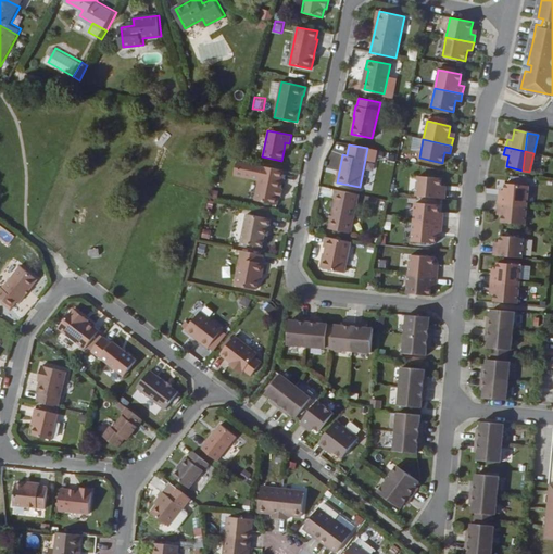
[(279,189),(284,171),(262,166),(255,201),(276,205),(277,198),(279,189)]
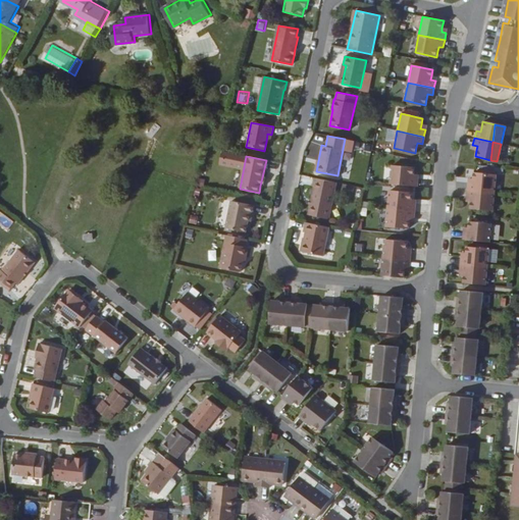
[(416,186),(416,178),(412,178),(412,174),(413,168),(391,165),(388,184),(416,186)]
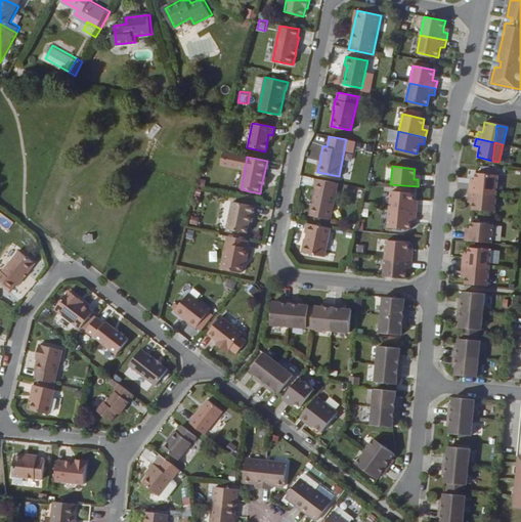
[(488,192),(490,175),(475,173),(474,180),(474,183),(469,183),(468,190),(488,192)]
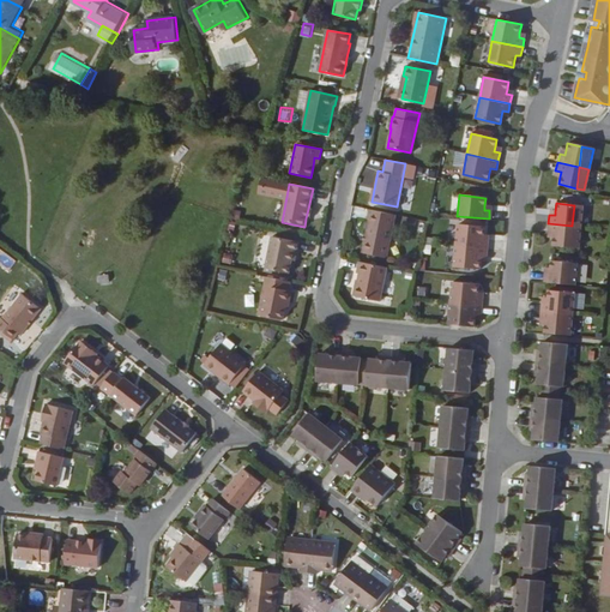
[(386,256),(394,214),(368,209),(366,219),(367,219),(361,251),(386,256)]
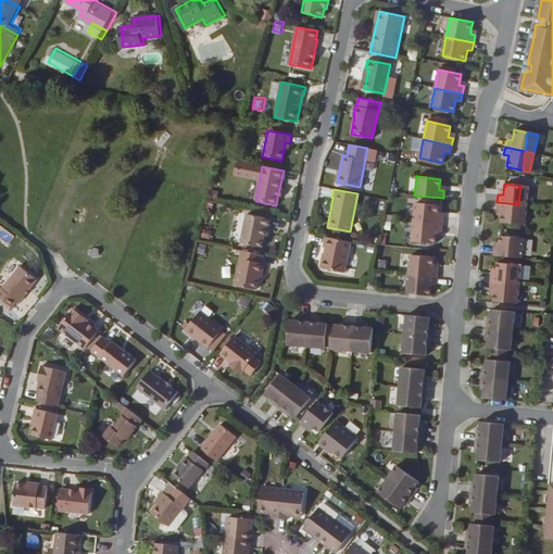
[(436,216),(437,212),(437,204),(414,202),(412,222),(440,224),(441,216),(436,216)]
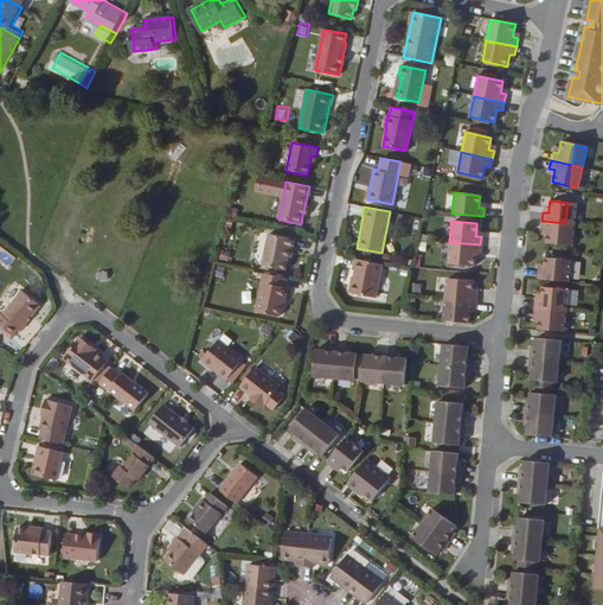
[(563,244),(565,223),(541,221),(540,230),(546,229),(546,235),(545,242),(563,244)]
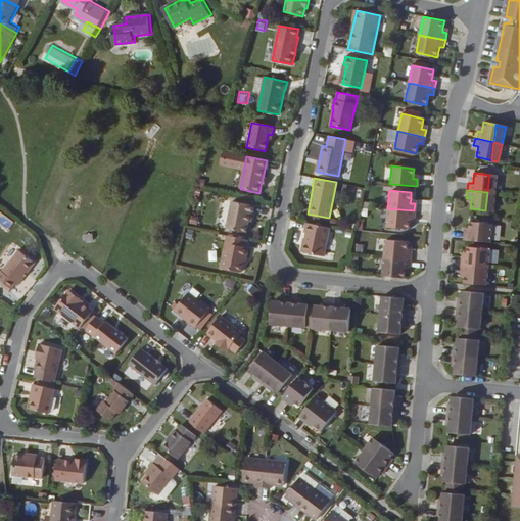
[(492,210),(493,193),(487,192),(485,210),(492,210)]
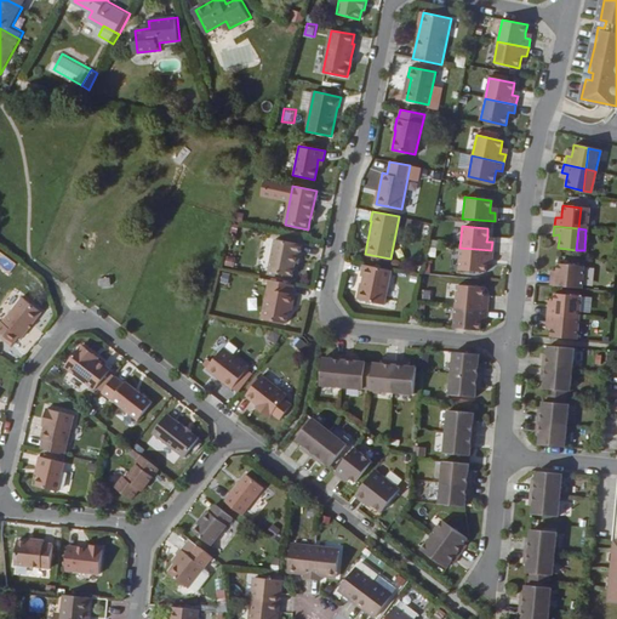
[(293,263),(296,254),(300,255),(301,245),(274,239),(267,272),(291,277),(293,263)]
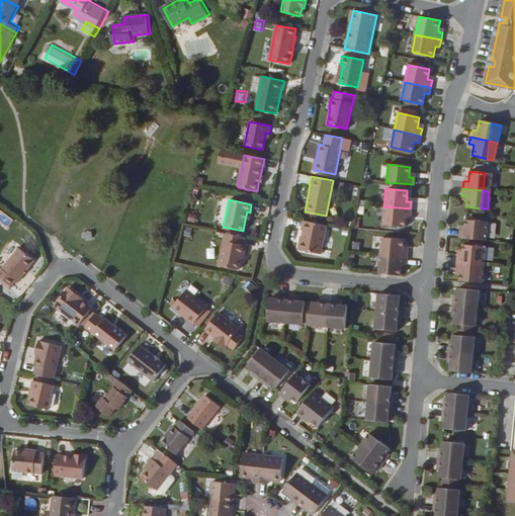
[(404,227),(404,220),(405,216),(409,217),(410,208),(383,206),(381,224),(404,227)]
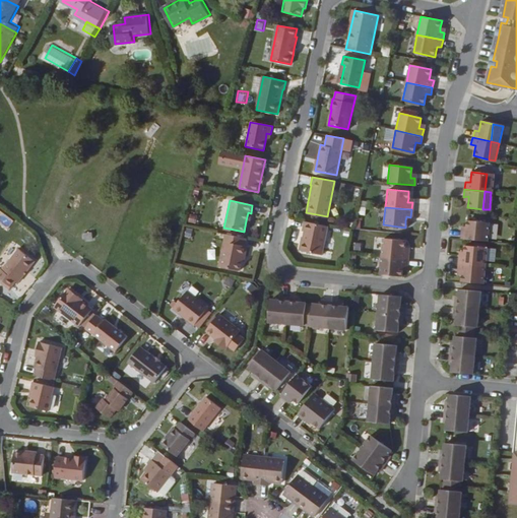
[(321,254),(327,225),(304,220),(302,231),(304,231),(302,240),(301,240),(299,249),(321,254)]
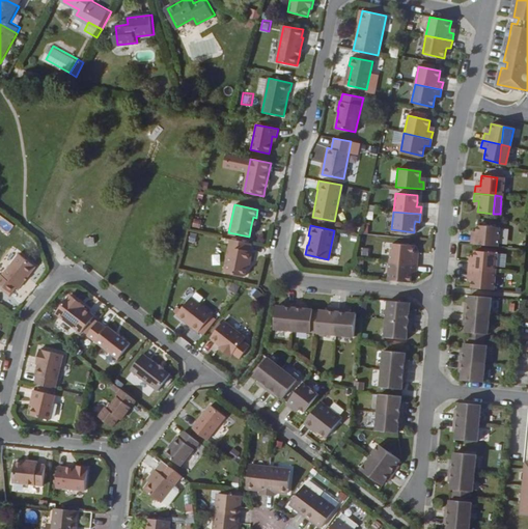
[(490,246),(492,227),(476,226),(475,232),(475,237),(470,237),(469,244),(490,246)]
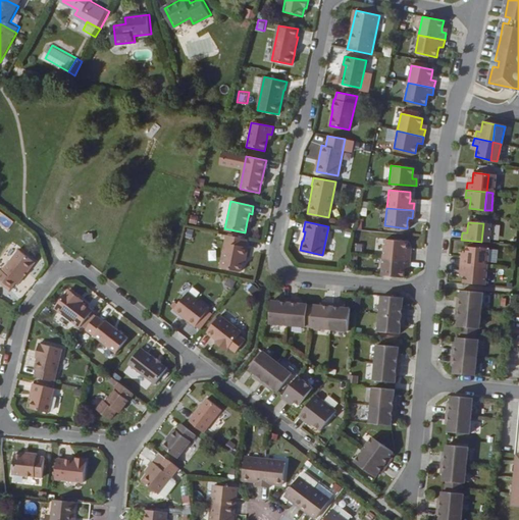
[(487,242),(489,224),(483,223),(481,242),(487,242)]
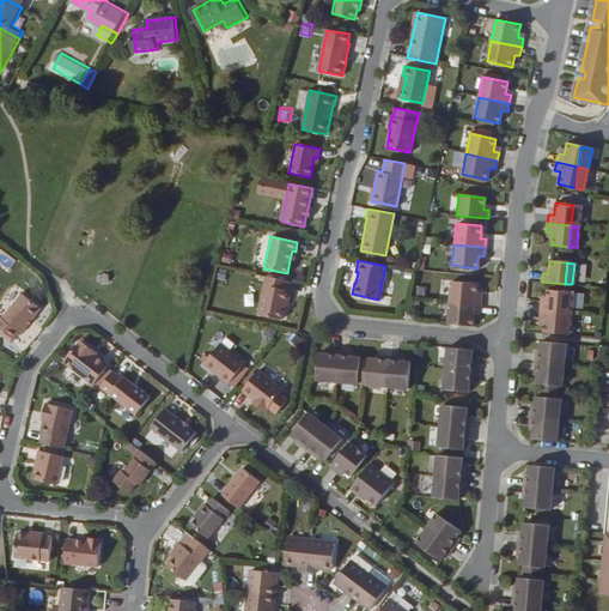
[(287,301),(290,291),(286,290),(288,282),(265,277),(256,314),(280,319),(282,309),(284,301),(287,301)]
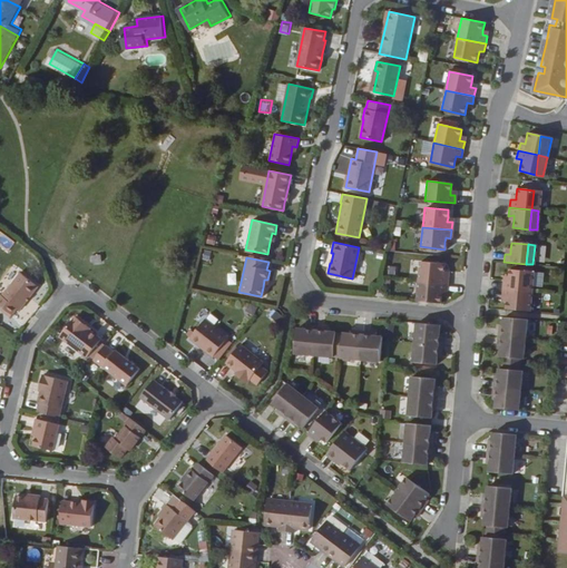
[(441,274),(442,270),(442,263),(419,261),(417,280),(446,283),(447,275),(441,274)]
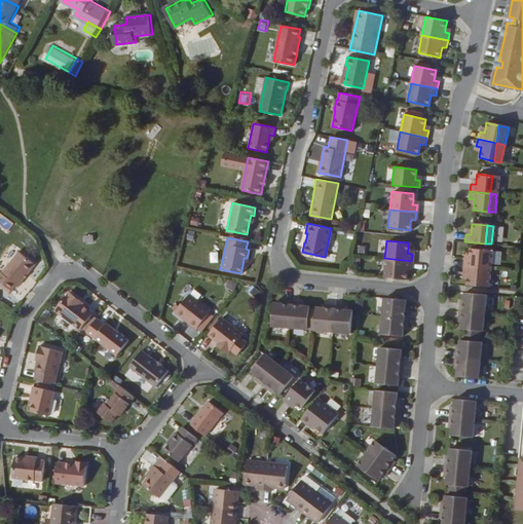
[(369,252),(370,245),(362,242),(360,251),(369,252)]
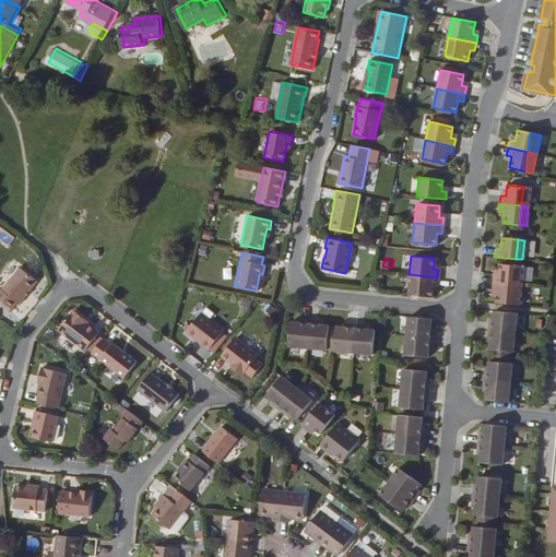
[(512,284),(515,264),(498,263),(498,270),(497,274),(492,274),(492,282),(512,284)]
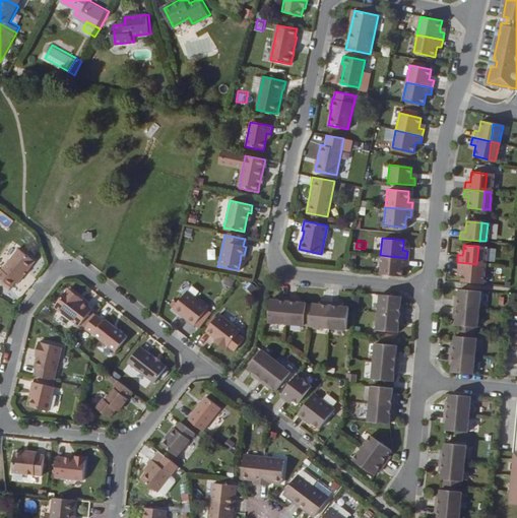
[(22,281),(37,262),(39,259),(21,246),(5,267),(0,272),(0,273),(14,285),(19,279),(22,281)]
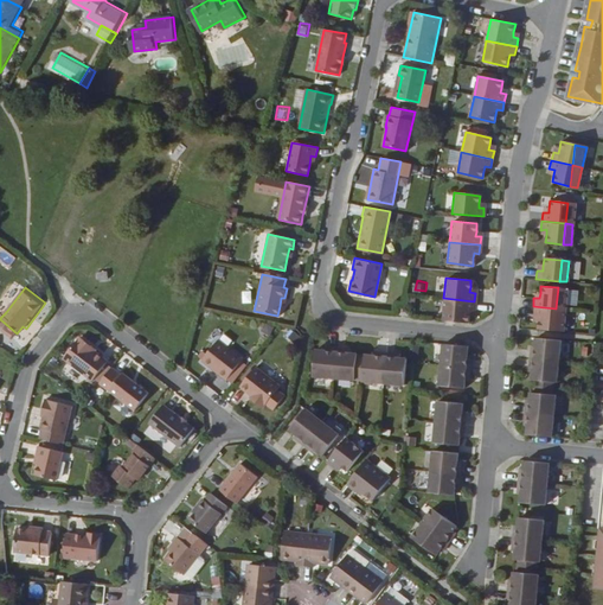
[(564,309),(566,288),(558,287),(556,309),(564,309)]
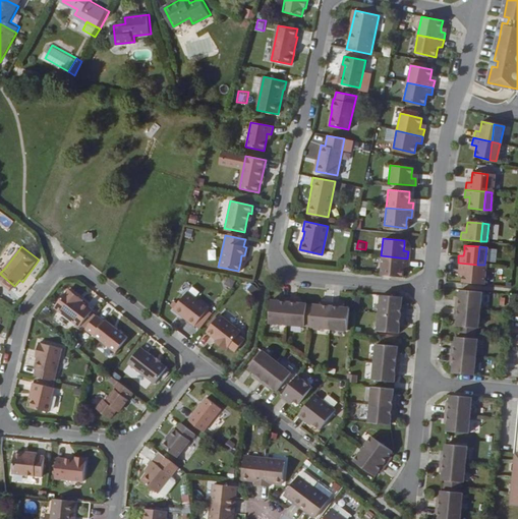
[(407,266),(407,258),(381,255),(379,275),(401,277),(401,270),(402,266),(407,266)]
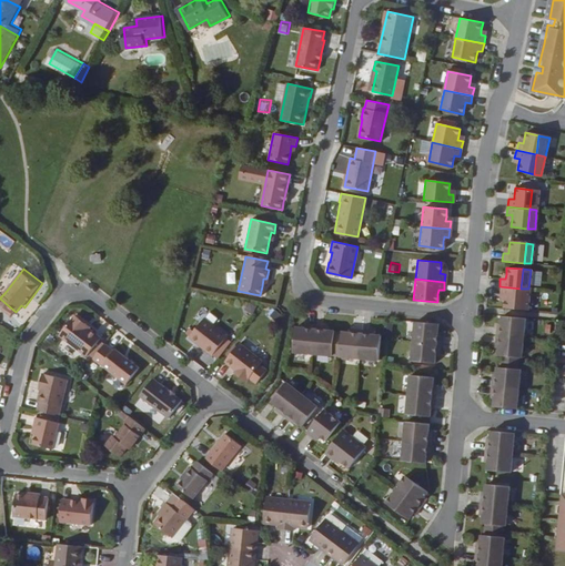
[(518,310),(521,289),(500,286),(498,294),(504,295),(503,300),(502,307),(518,310)]
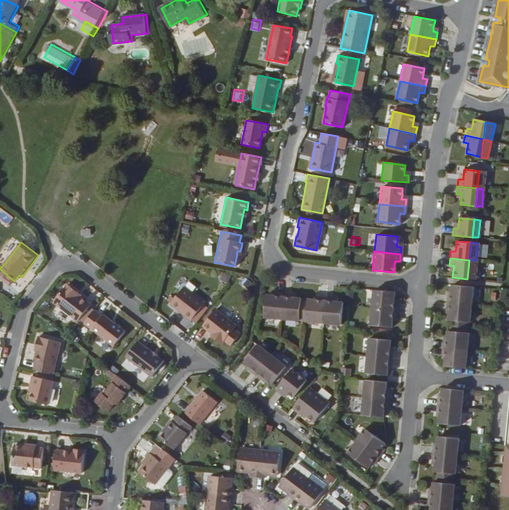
[(474,279),(476,260),(469,260),(467,279),(474,279)]
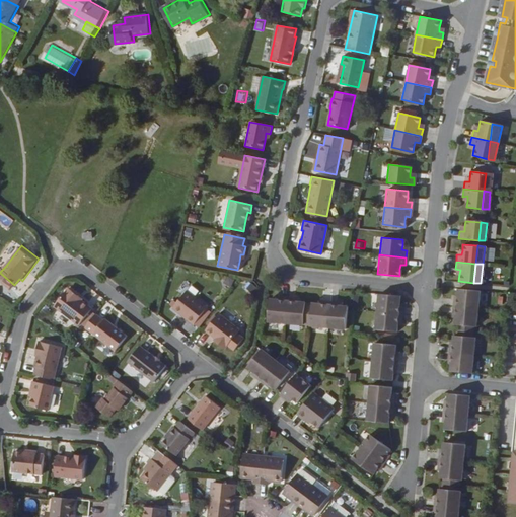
[(59,306),(83,325),(96,308),(85,300),(86,298),(73,288),(59,306)]
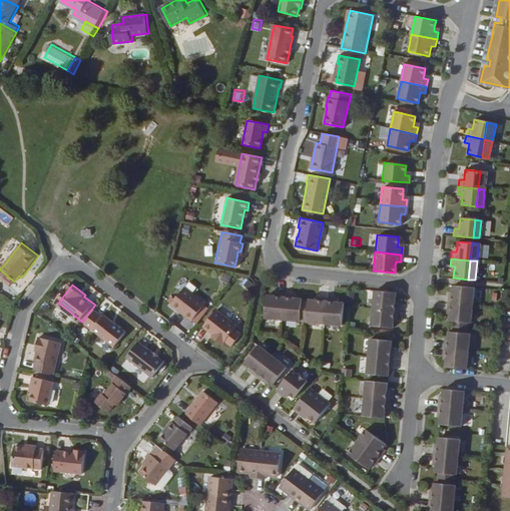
[(172,303),(191,319),(205,302),(185,286),(172,303)]
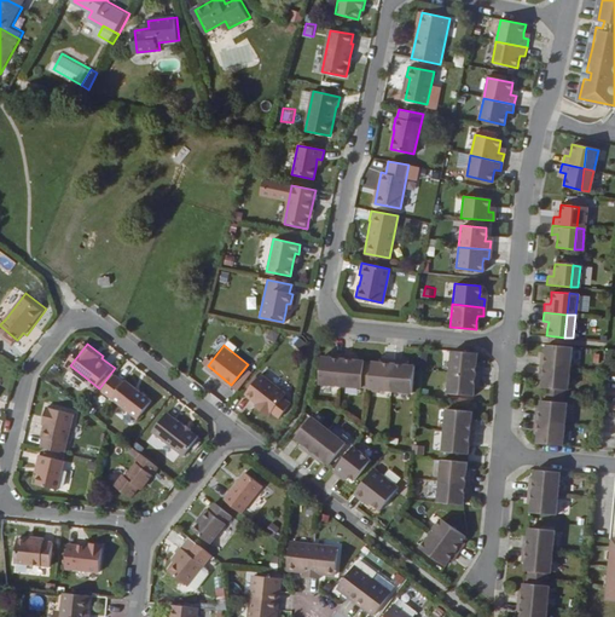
[(561,368),(563,346),(545,345),(544,352),(543,358),(540,357),(539,365),(561,368)]
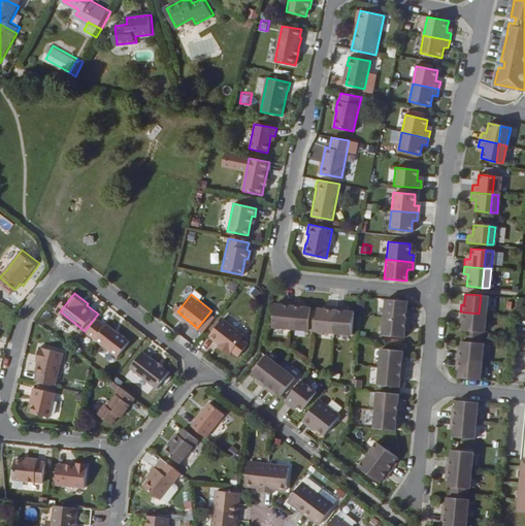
[(486,314),(487,296),(481,295),(479,314),(486,314)]
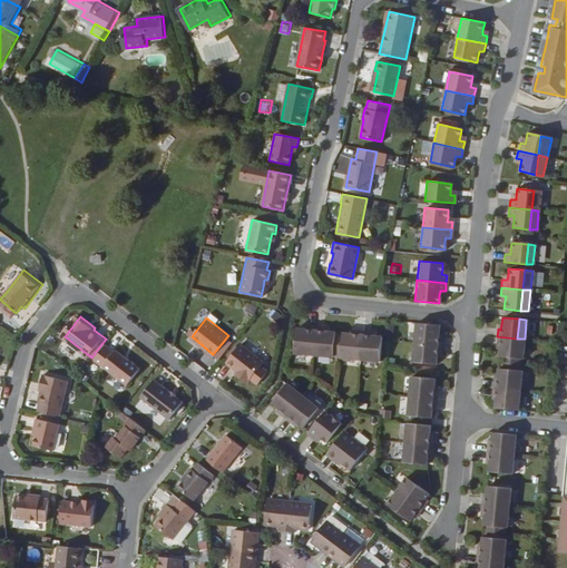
[(438,336),(439,332),(439,325),(414,323),(413,342),(440,345),(441,336),(438,336)]
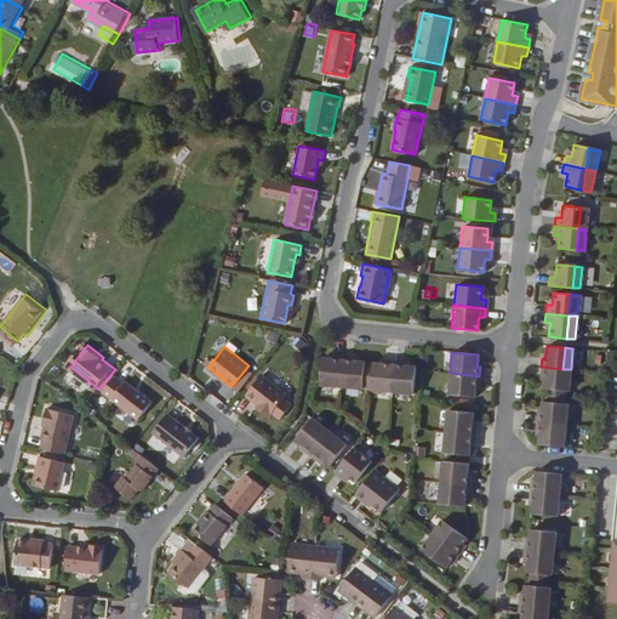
[(340,386),(342,356),(335,355),(335,358),(329,358),(321,357),(319,384),(340,386)]
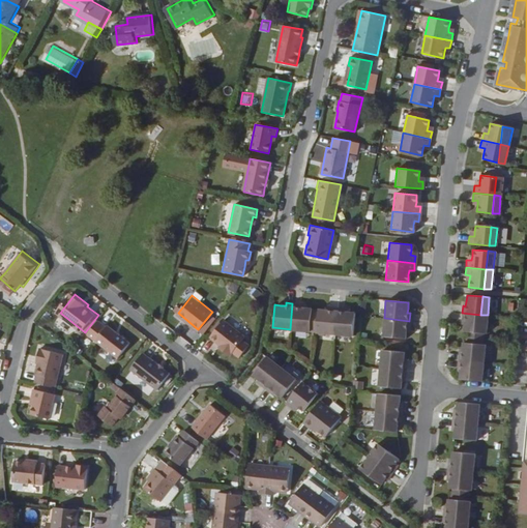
[(309,331),(311,309),(305,308),(300,308),(300,304),(292,303),(290,329),(309,331)]
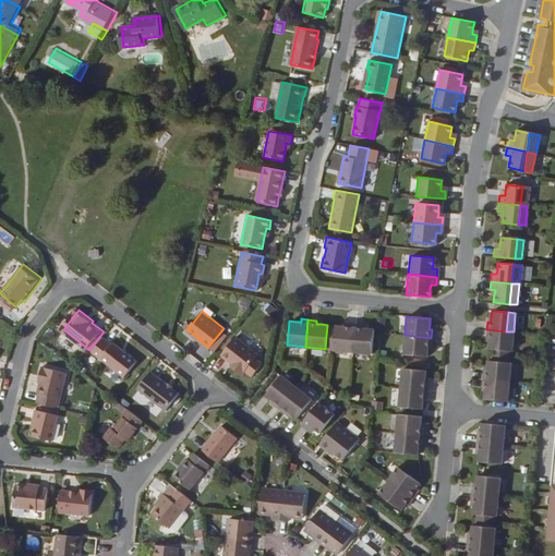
[(352,351),(356,324),(349,324),(348,327),(342,326),(337,326),(335,349),(336,352),(341,352),(345,350),(352,351)]
